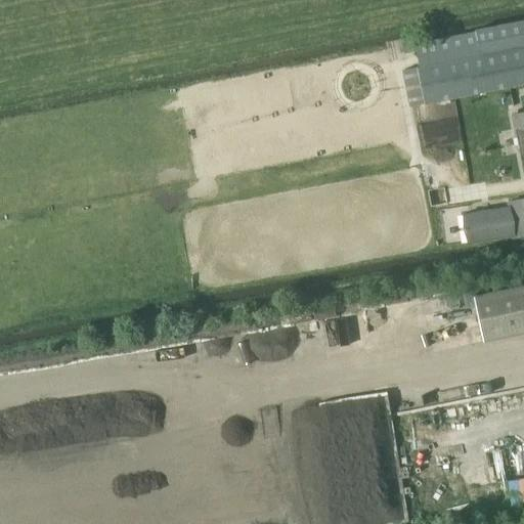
[(523,83),(523,20),(415,44),(416,50),(419,66),(417,67),(424,103),(523,83)]
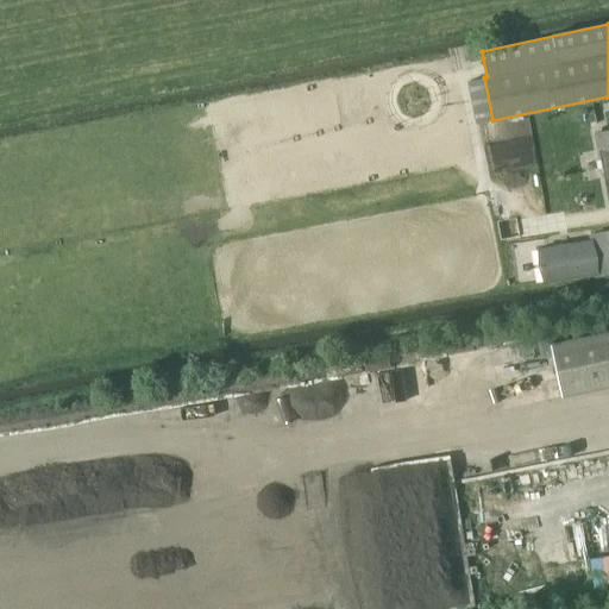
[(481,43),(463,46),(463,48),(465,61),(470,60),(470,61),(483,58),(482,51),(481,44),(481,43)]
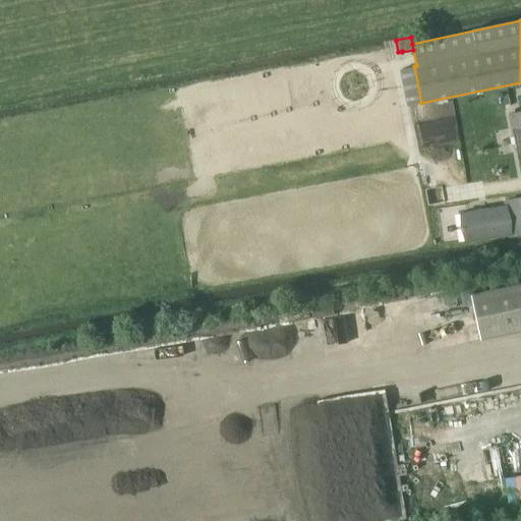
[(414,66),(400,69),(407,106),(421,103),(414,66)]
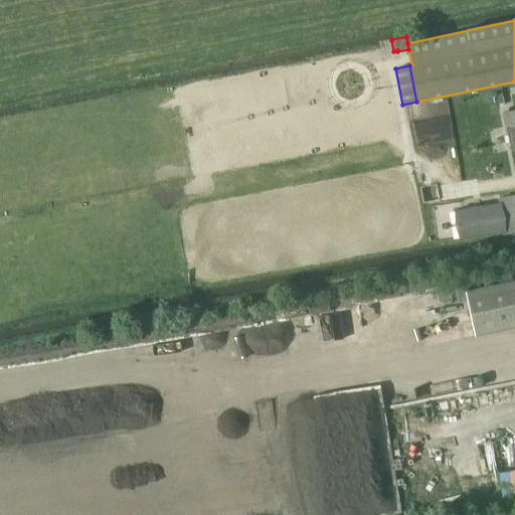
[(514,110),(502,113),(506,128),(507,128),(512,153),(514,151),(514,110)]
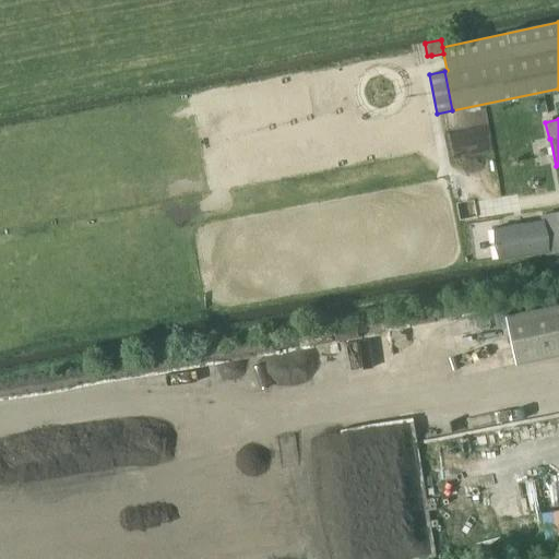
[(544,219),(494,227),(499,259),(549,251),(558,249),(558,214),(544,217),(544,219)]
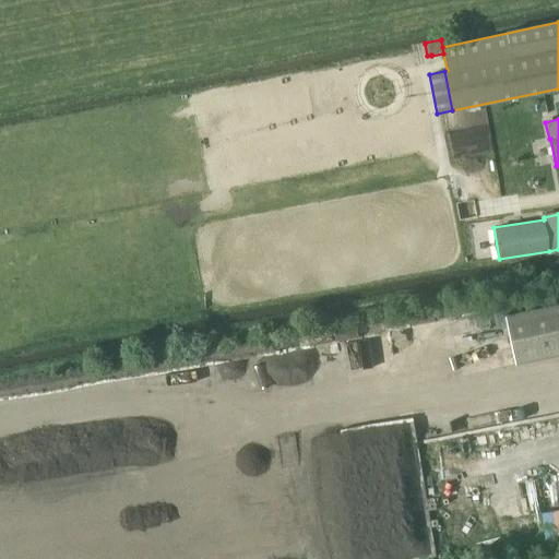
[(558,304),(504,317),(515,364),(558,354),(558,304)]
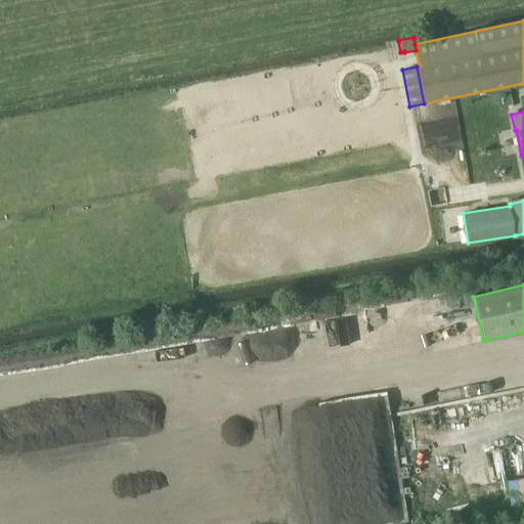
[(282,348),(274,324),(245,337),(256,365),(295,350),(292,344),(282,348)]
